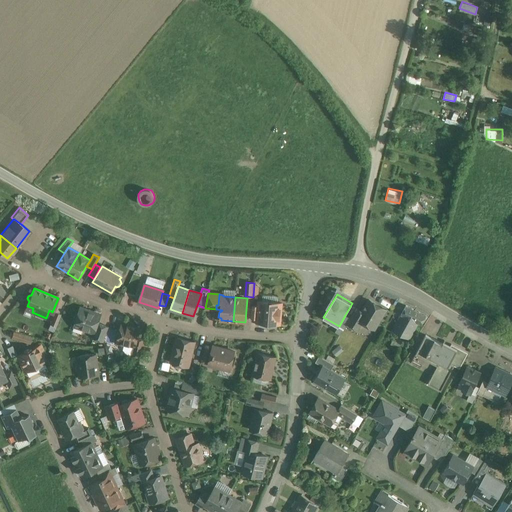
[(386,310),(369,300),(362,311),(358,319),(363,322),(374,329),(386,310)]
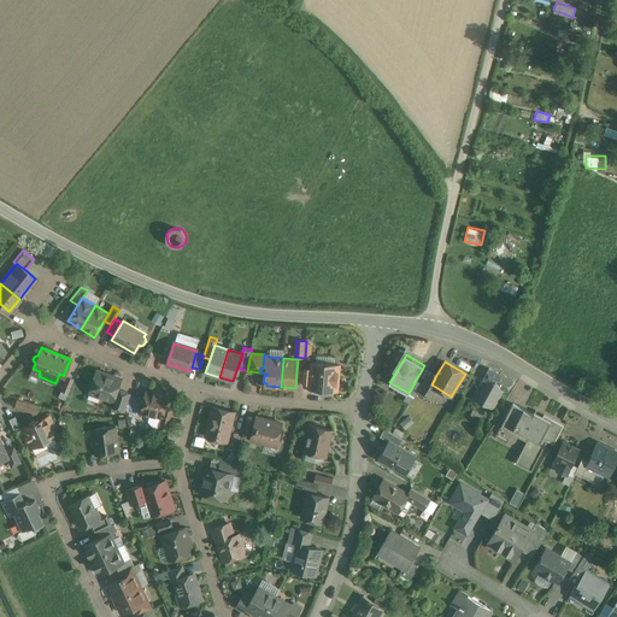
[(339,365),(312,363),(311,369),(310,385),(310,388),(315,388),(315,389),(321,391),(325,391),(333,391),(338,391),(339,365)]
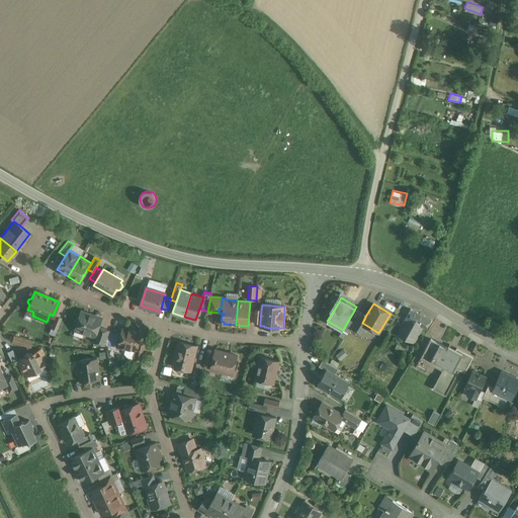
[(431,320),(411,309),(397,335),(414,344),(423,327),(426,329),(431,320)]
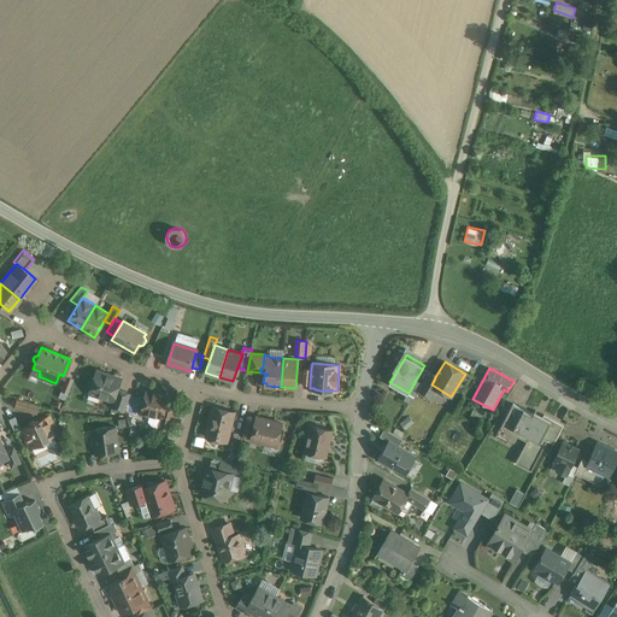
[(121,378),(98,371),(94,382),(89,382),(88,387),(90,391),(101,394),(100,397),(112,401),(113,401),(117,389),(121,378)]
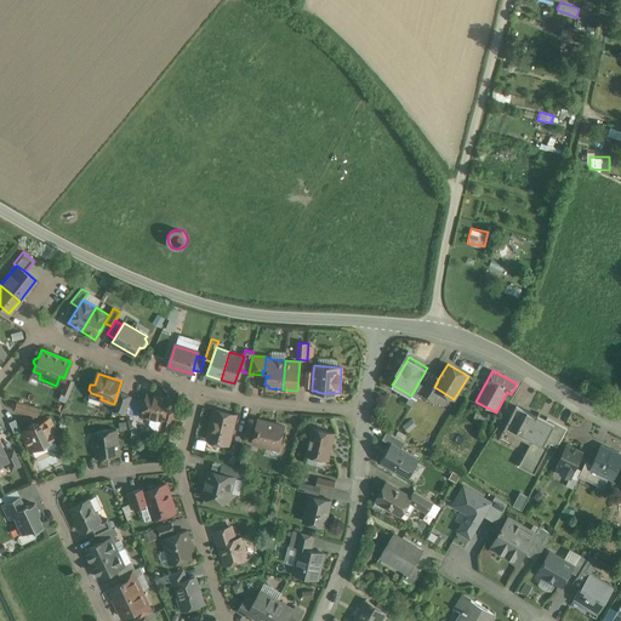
[(425,386),(421,393),(434,400),(440,391),(434,387),(439,377),(432,374),(425,386)]
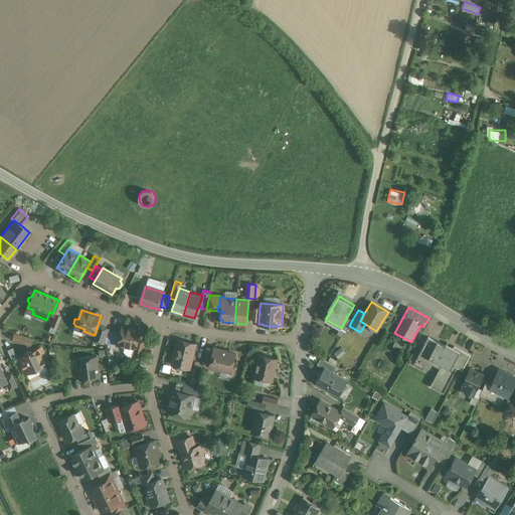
[(54,314),(49,326),(56,328),(61,317),(54,314)]
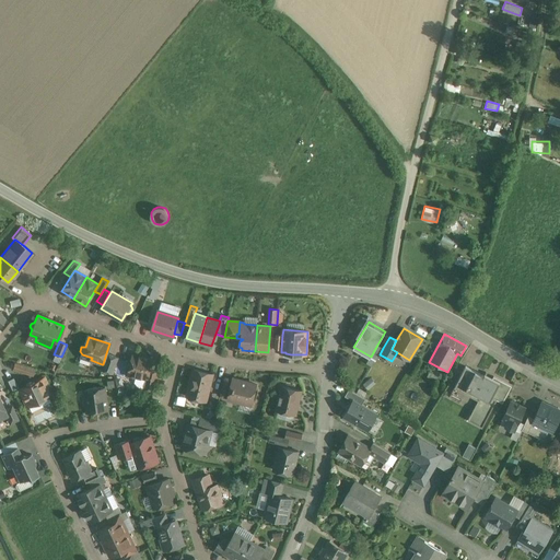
[(377,345),(371,357),(376,360),(380,354),(383,348),(377,345)]
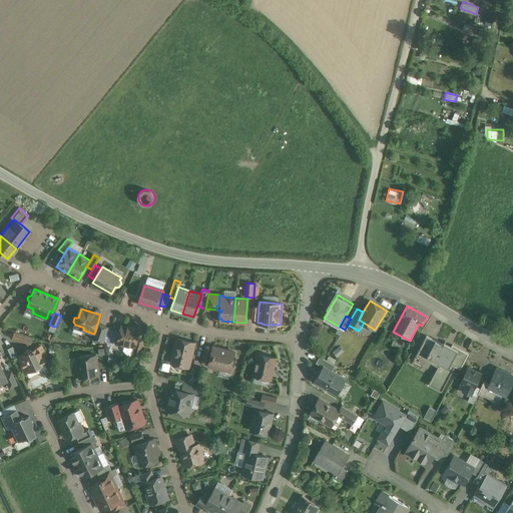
[(340,327),(333,323),(331,326),(333,327),(331,330),(341,336),(345,330),(340,327)]
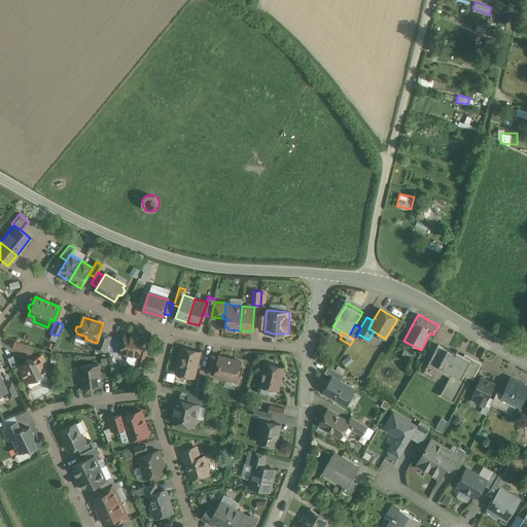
[(112,337),(100,332),(97,343),(96,343),(95,348),(106,352),(112,337)]
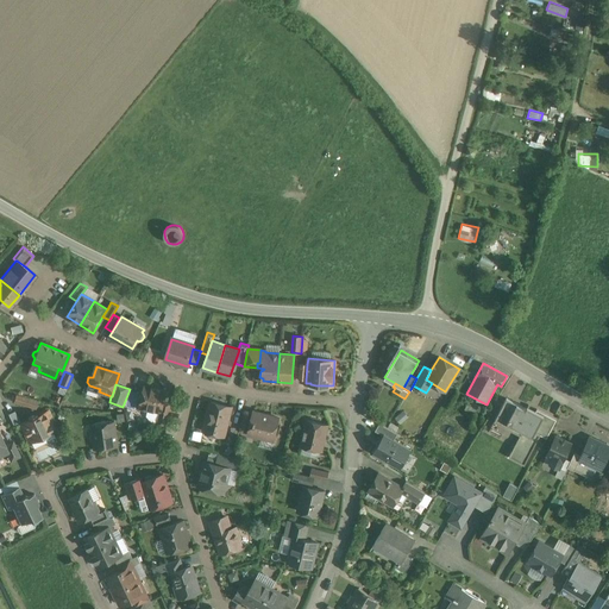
[(154,387),(145,385),(142,401),(140,401),(138,408),(145,410),(145,408),(148,409),(146,416),(150,421),(157,422),(159,412),(161,412),(163,402),(165,390),(158,388),(154,387)]
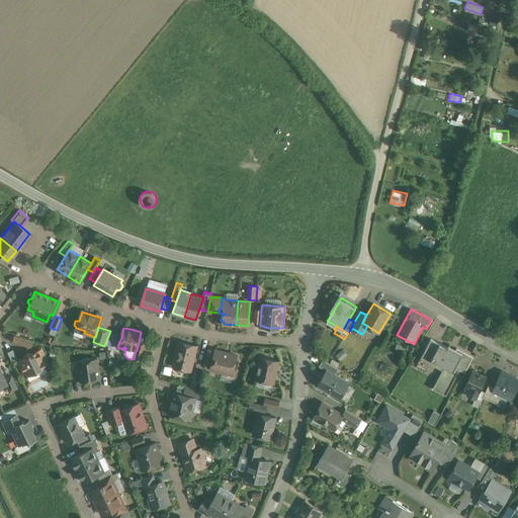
[(31,341),(14,335),(12,342),(29,347),(31,341)]
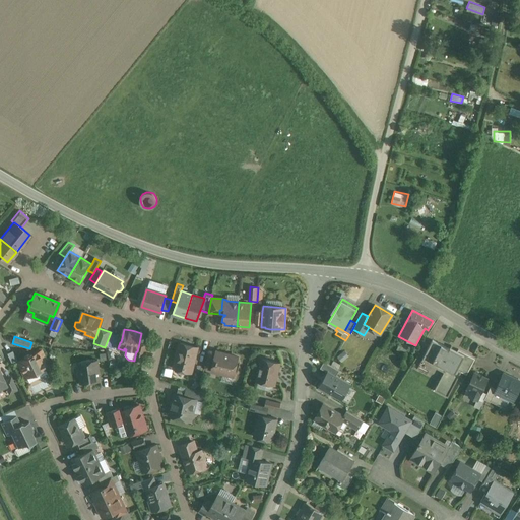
[(433,340),(423,360),(445,371),(436,389),(449,396),(461,371),(466,373),(474,358),(464,352),(463,353),(451,347),(450,348),(433,340)]
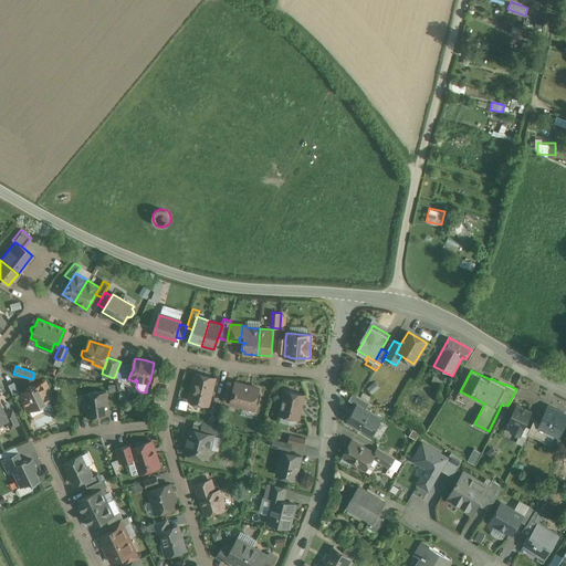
[(159,376),(152,374),(149,383),(148,383),(146,392),(146,394),(154,395),(159,376)]
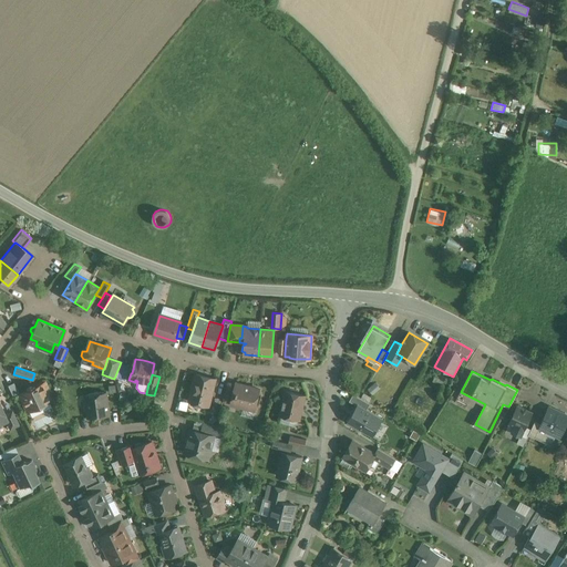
[(215,379),(196,374),(189,402),(208,406),(215,379)]
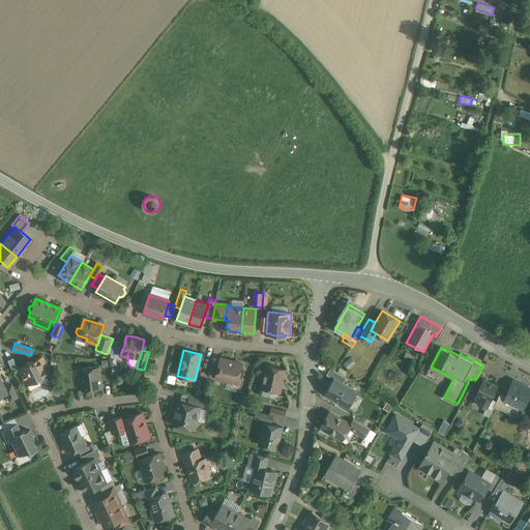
[(221,358),(212,357),(208,375),(215,376),(221,358)]
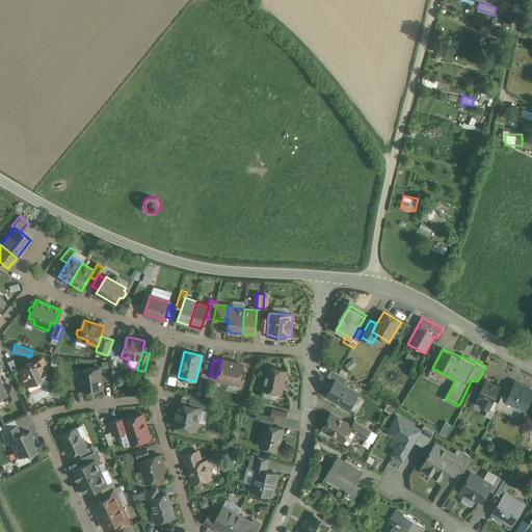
[(40,360),(32,364),(31,362),(24,366),(25,367),(18,370),(26,387),(47,376),(40,360)]
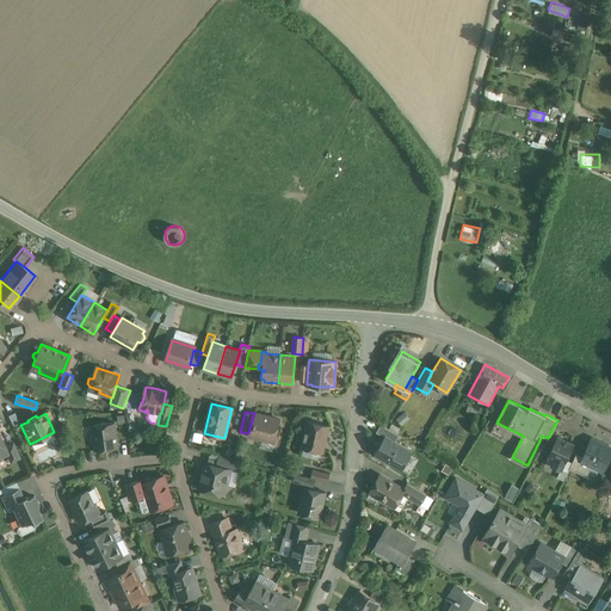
[(281,419),(254,413),(248,433),(248,436),(275,442),(281,419)]
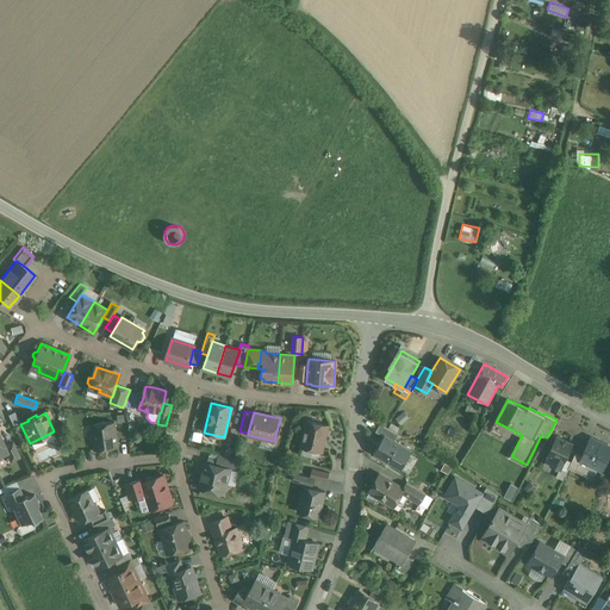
[(328,425),(307,421),(302,447),(322,452),(328,425)]
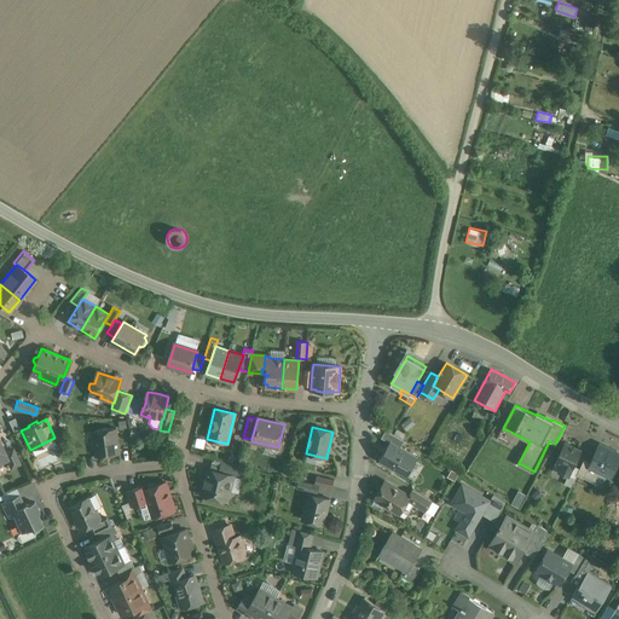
[(116,429),(93,432),(97,456),(120,453),(116,429)]
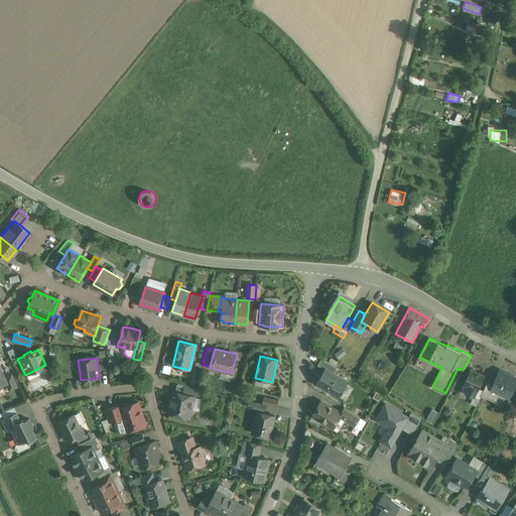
[(337,367),(321,359),(317,365),(325,369),(326,368),(334,373),(337,367)]
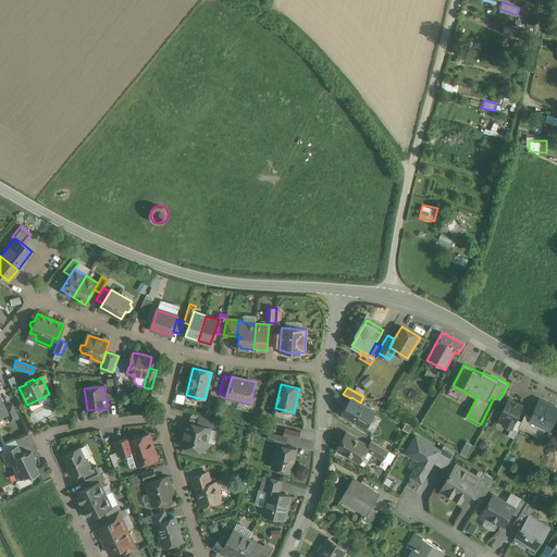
[(360,403),(351,397),(350,398),(342,415),(366,429),(375,411),(360,403)]
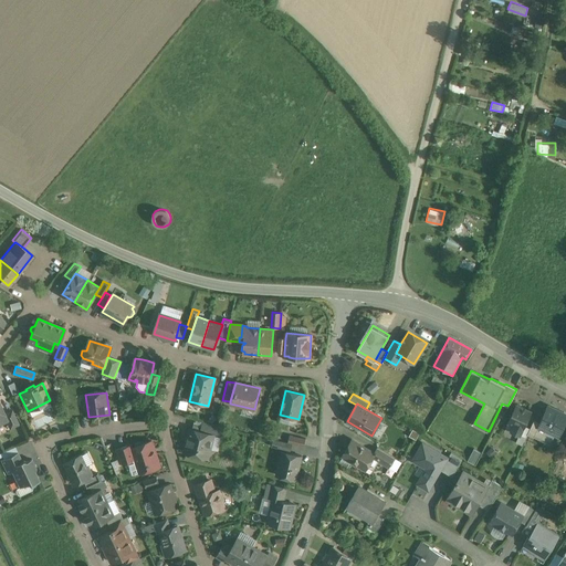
[(531,411),(516,405),(509,422),(514,425),(512,430),(520,435),(524,426),(531,411)]
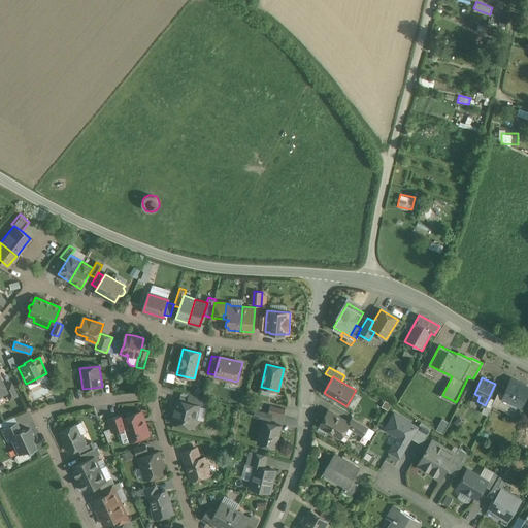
[(527,392),(527,386),(512,378),(504,394),(502,398),(521,407),(527,392)]
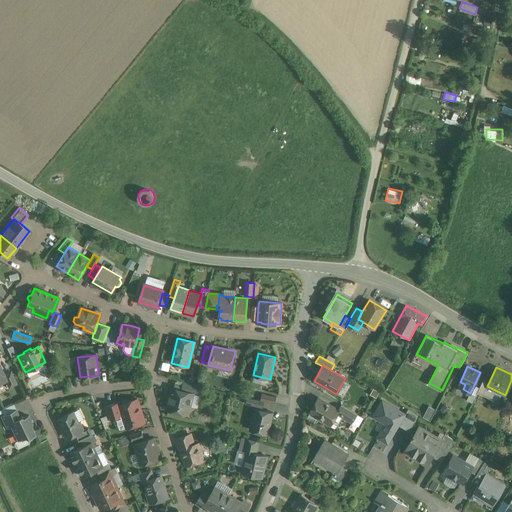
[(16,384),(10,372),(4,375),(6,380),(9,387),(16,384)]
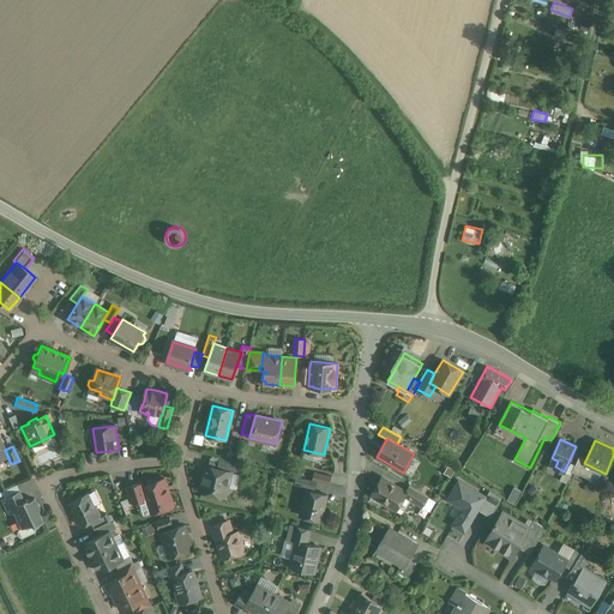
[(579,456),(572,471),(579,475),(584,463),(587,458),(579,456)]
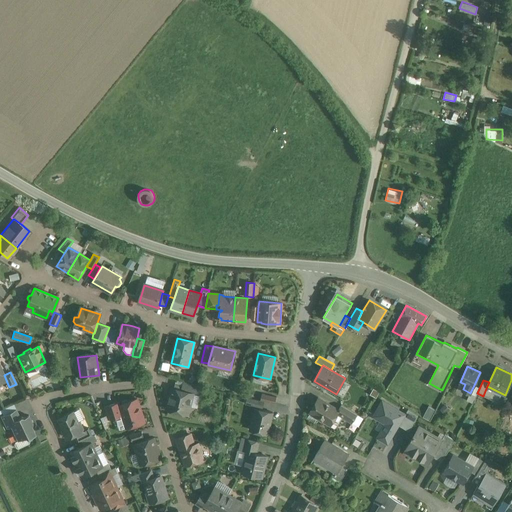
[(201,386),(184,382),(181,390),(193,393),(193,394),(199,395),(201,386)]
